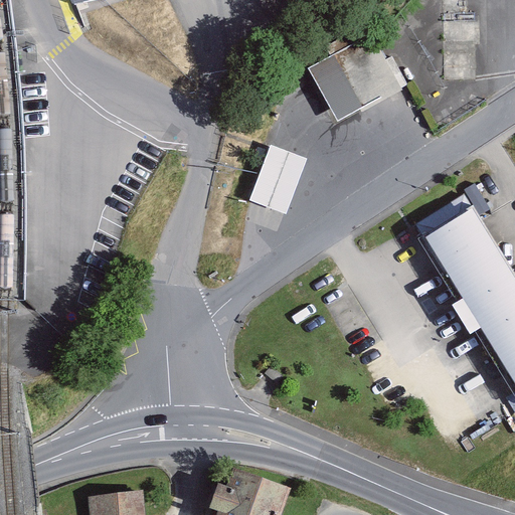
[(309,67),(337,122),(401,88),(373,34),(309,67)]
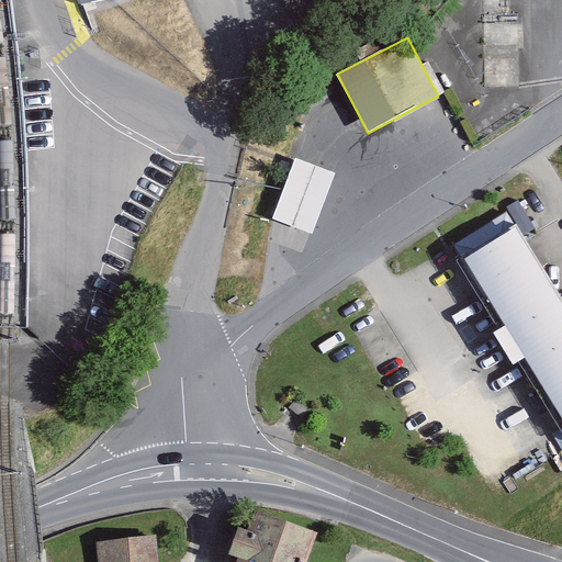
[(272,218),(312,234),(335,173),(295,158),(272,218)]
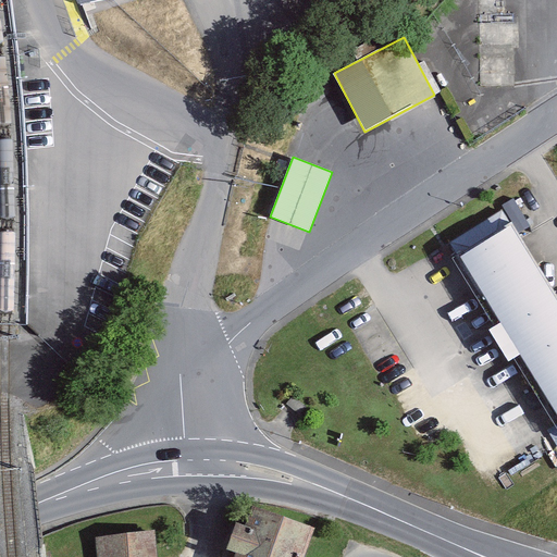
[(556,297),(511,224),(458,258),(556,415),(556,297)]
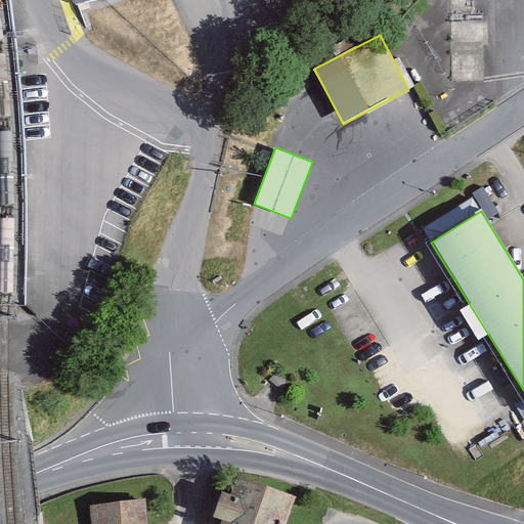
[(287,523),(297,496),(236,476),(230,494),(222,491),(214,516),(222,519),(220,523),(287,523)]
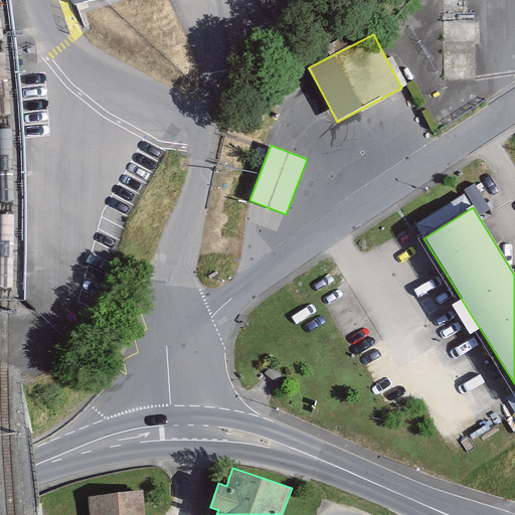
[(146,514),(144,491),(89,496),(90,514),(146,514)]
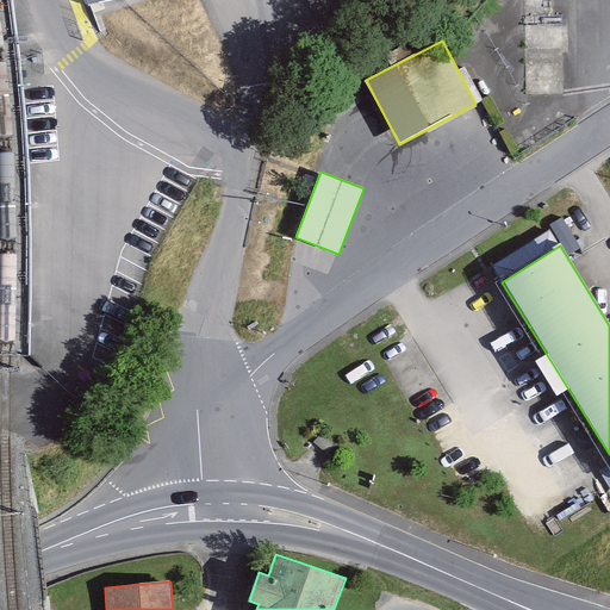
All buildings are outlined.
